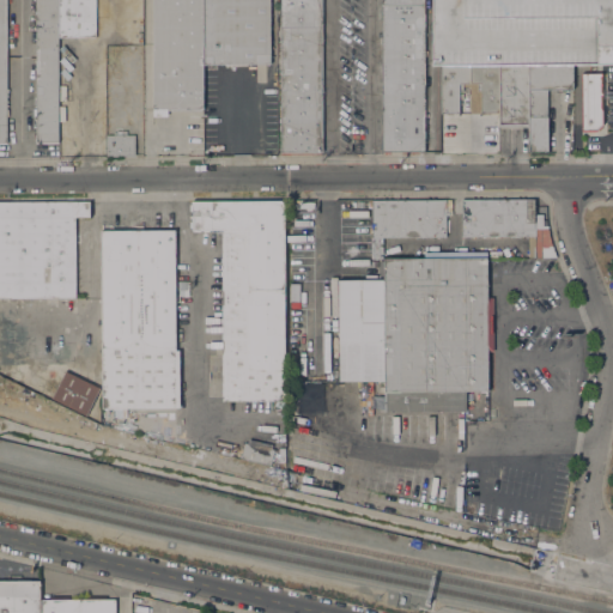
[(0,0),(7,0),(7,49),(10,49),(10,56),(7,56),(7,93),(8,93),(8,97),(7,97),(7,109),(8,109),(8,116),(7,116),(7,144),(0,144),(0,0)]
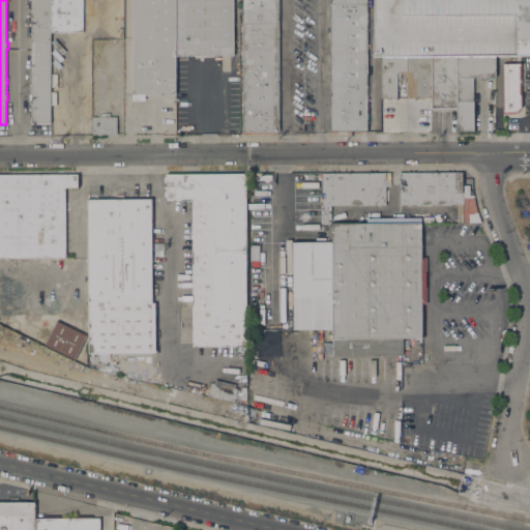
[(50,32),(50,124),(31,124),(31,0),(83,0),(83,32),(50,32)]
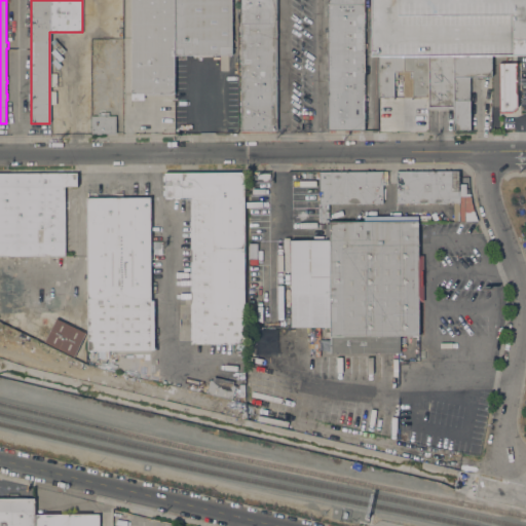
[(132,0),(174,0),(174,94),(173,94),(173,95),(144,96),(144,100),(132,100),(132,0)]
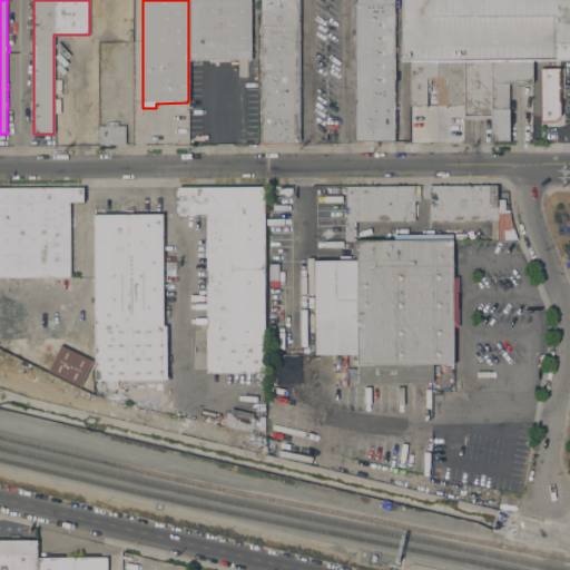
[(251,0),(251,46),(257,46),(257,60),(189,60),(189,0),(251,0)]
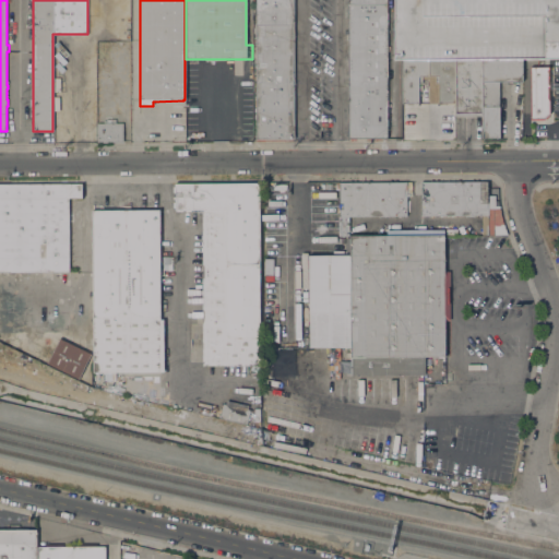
[(294,0),(294,139),(256,139),(256,0),(294,0)]
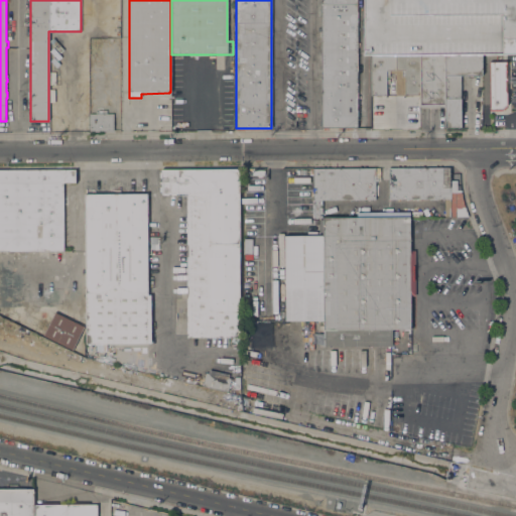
[(357,0),(357,128),(321,128),(320,0),(357,0)]
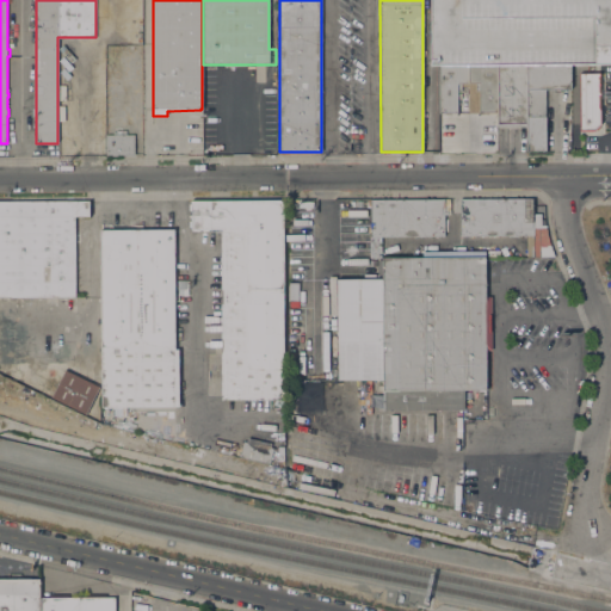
[(599,66),(599,121),(603,121),(603,135),(596,141),(580,141),(579,88),(569,88),(569,65),(579,65),(579,63),(599,63),(599,66)]
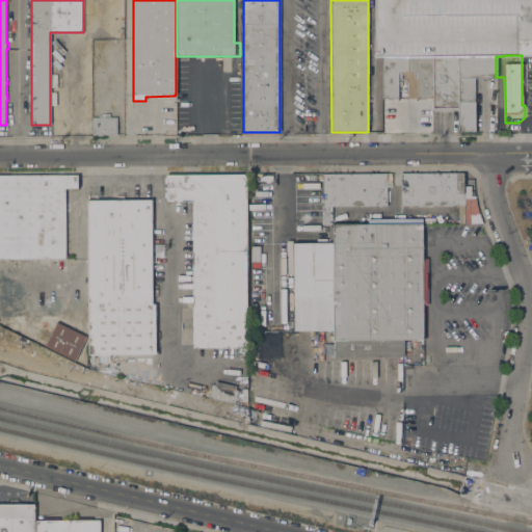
[(401,75),(401,79),(398,79),(398,81),(402,81),(402,86),(398,86),(398,98),(393,99),(393,100),(388,100),(388,99),(382,99),(382,56),(432,56),(432,98),(432,100),(425,100),(425,98),(417,99),(417,79),(414,79),(414,74),(408,74),(408,73),(407,73),(407,75),(401,75)]
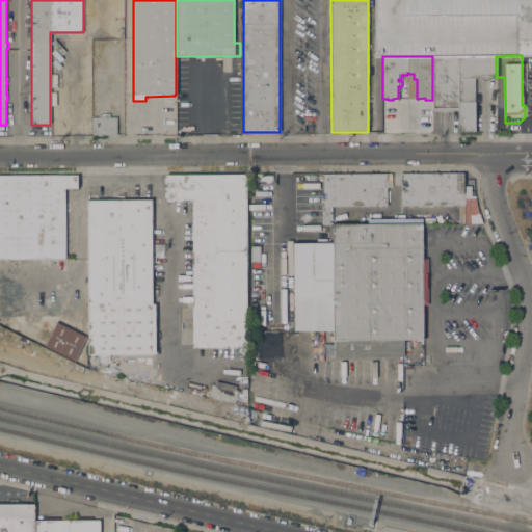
[(458,56),(458,108),(433,108),(433,98),(432,98),(432,56),(458,56)]
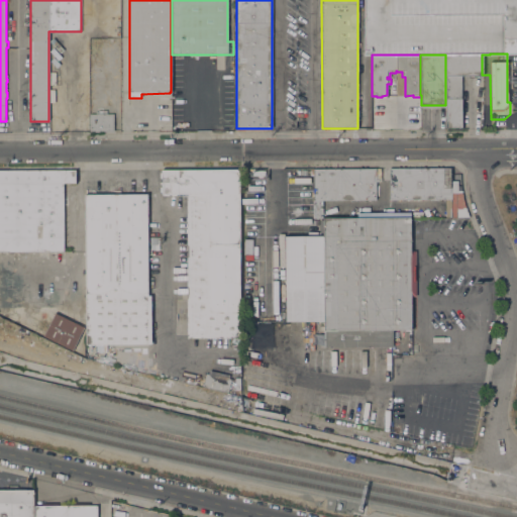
[(482,55),(482,75),(461,75),(461,77),(467,77),(468,97),(461,97),(461,98),(461,101),(469,101),(469,112),(461,112),(461,113),(469,113),(469,121),(461,121),(461,128),(446,128),(445,105),(445,55),(482,55)]
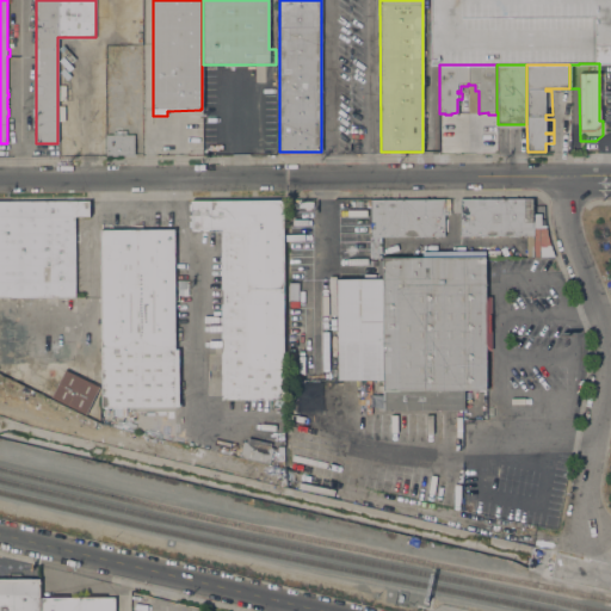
[(135,156),(106,156),(106,135),(113,135),(113,133),(116,133),(116,130),(127,130),(127,135),(135,135),(135,156)]
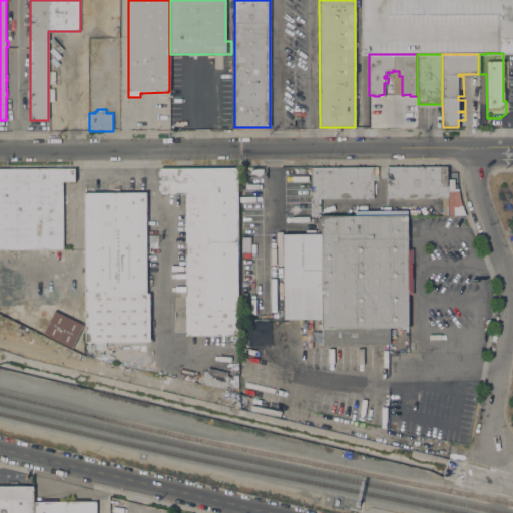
[(321,215),(311,215),(310,198),(312,198),(311,168),(373,167),(373,198),(320,198),(321,215)]
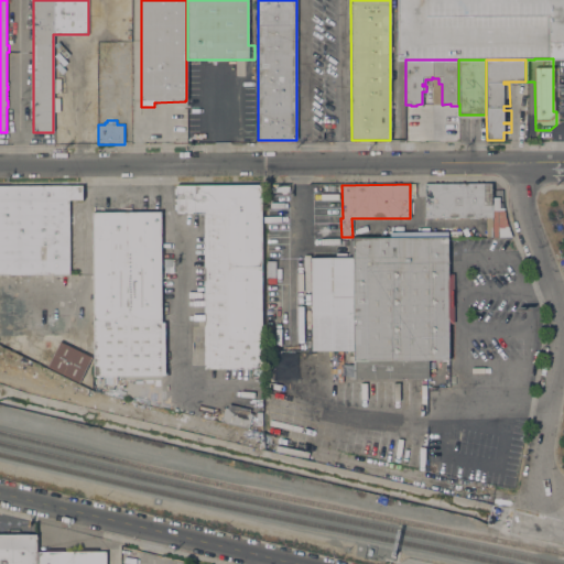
[(425,218),(424,184),(492,184),(492,236),(486,236),(486,217),(425,218)]
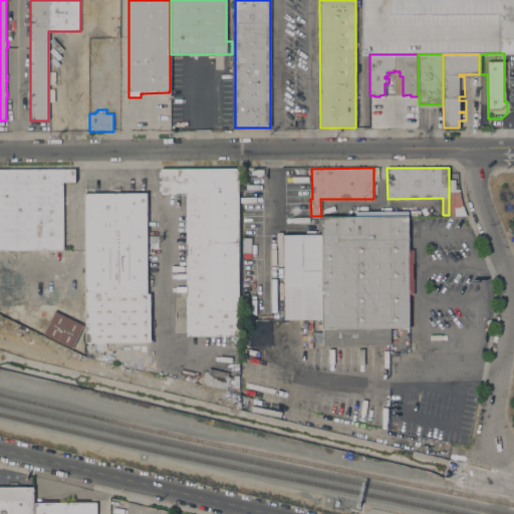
[(0,169),(75,169),(75,183),(62,183),(63,196),(67,196),(67,204),(63,204),(63,249),(0,249),(0,169)]
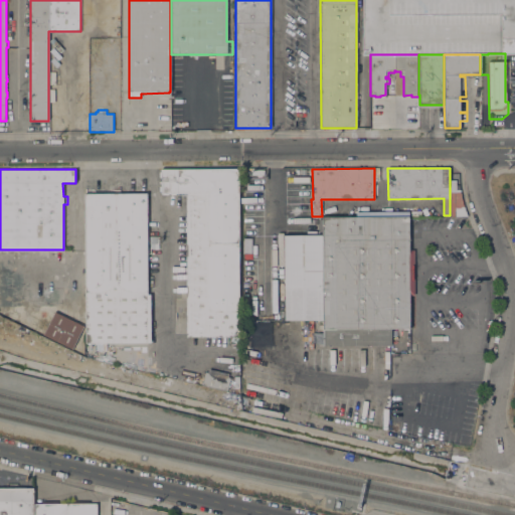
[(238,169),(238,337),(186,337),(186,194),(175,194),(170,194),(168,194),(163,194),(161,194),(161,191),(160,191),(160,186),(161,186),(161,177),(160,177),(160,172),(161,172),(161,170),(238,169)]
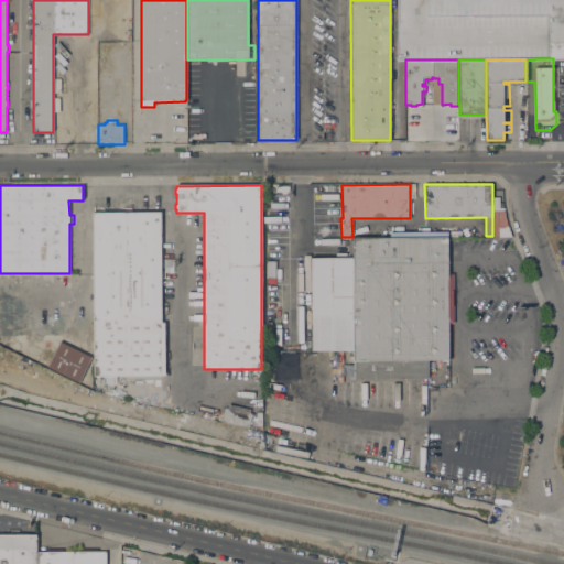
[(93,212),(161,212),(161,322),(164,322),(165,375),(116,376),(116,383),(98,383),(98,376),(94,376),(93,212)]
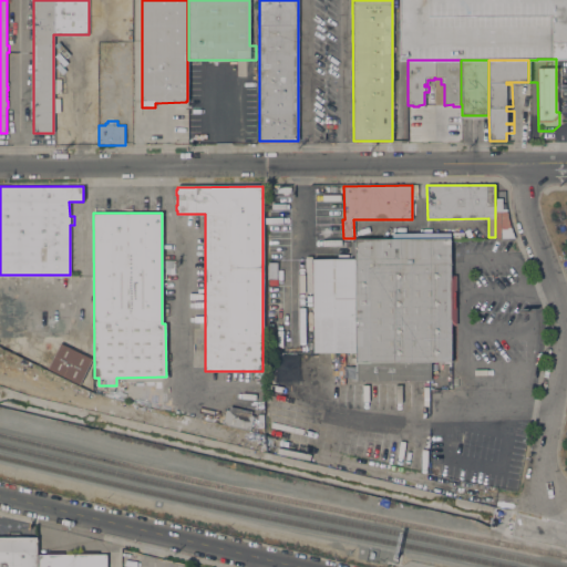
[(450,238),(450,275),(456,275),(456,325),(451,325),(451,361),(431,361),(431,381),(356,381),(356,352),(313,352),(312,259),(354,259),(354,239),(450,238)]
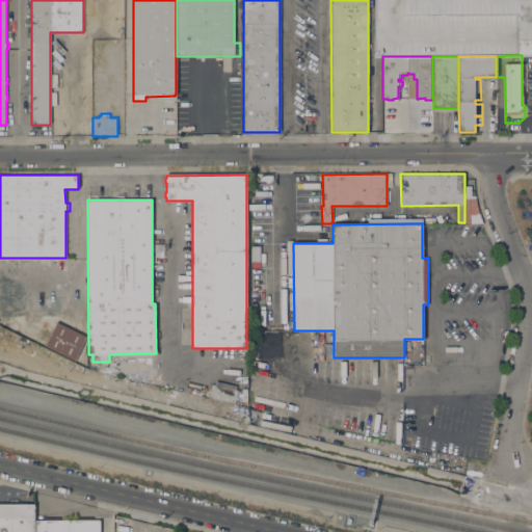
[(163,257),(154,257),(154,251),(155,243),(164,244),(163,257)]
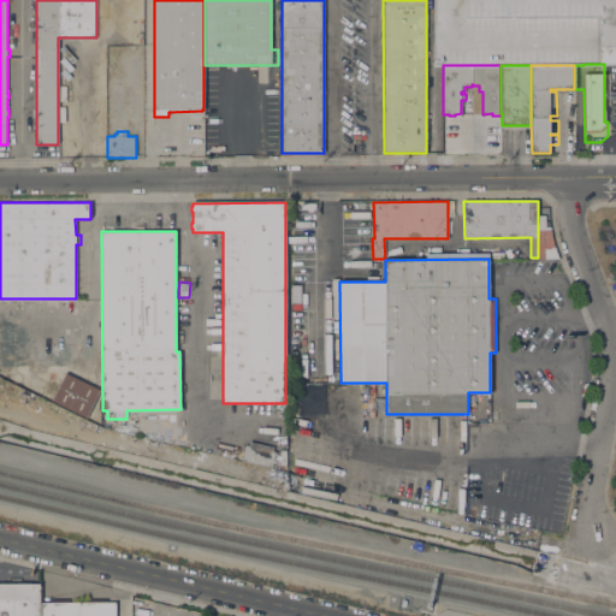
[(100,390),(87,418),(52,401),(65,373),(100,390)]
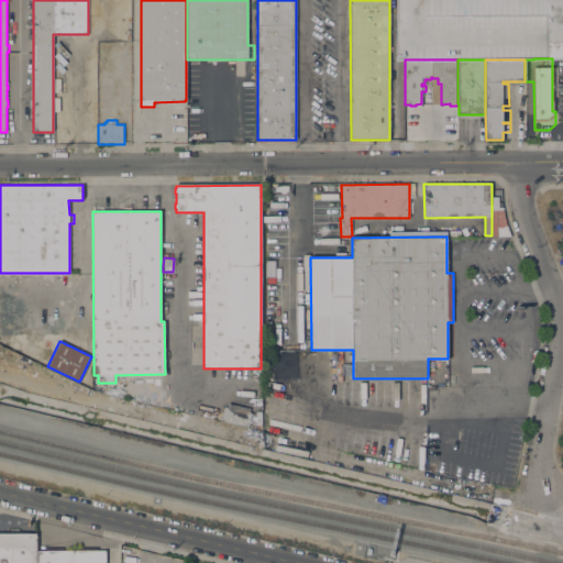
[(221,420),(224,407),(227,407),(228,404),(250,409),(249,412),(252,414),(249,427),(221,420)]
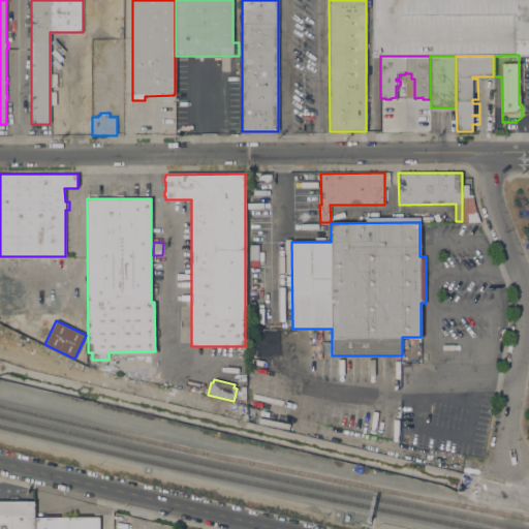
[(0,528),(0,501),(34,501),(34,528),(0,528)]
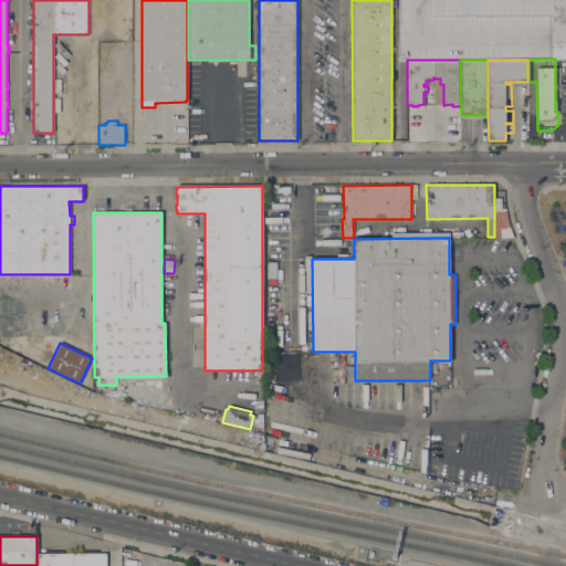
[(38,565),(38,554),(106,554),(106,565),(38,565)]
